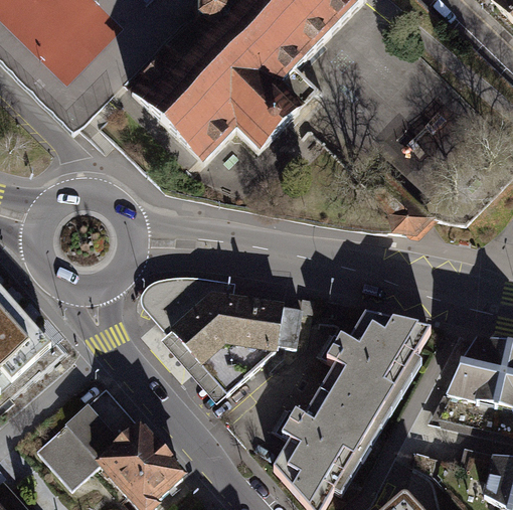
[(192,25),(167,0),(0,0),(0,59),(78,138),(192,25)]
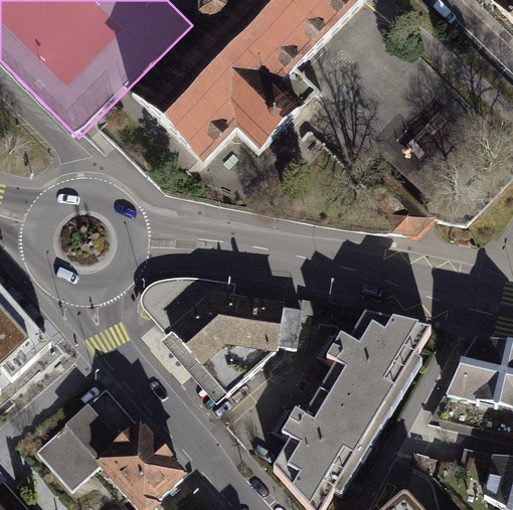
[(207,0),(200,6),(201,19),(203,21),(134,92),(207,162),(238,131),(261,152),(320,91),(299,69),(366,0),(207,0)]
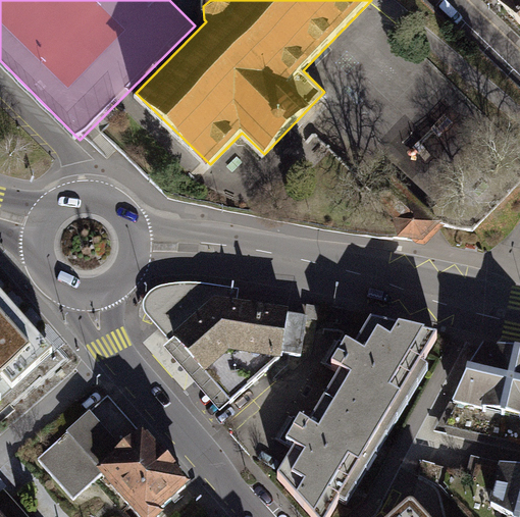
[(519,6),(509,18),(519,29),(519,6)]
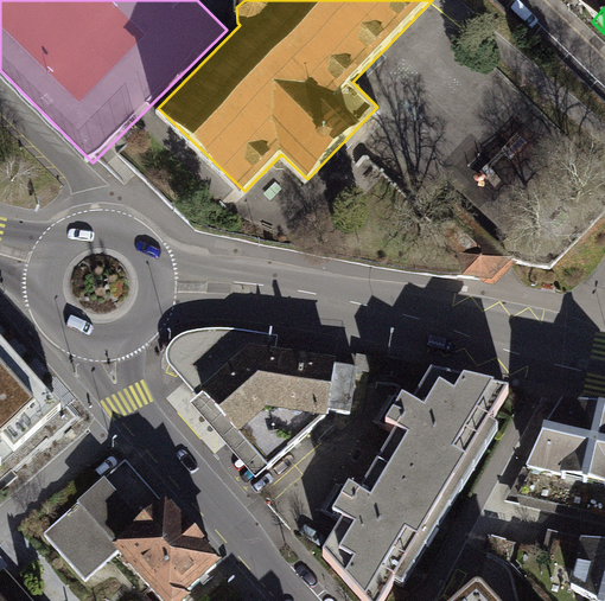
[(199,391),(192,400),(258,475),(330,414),(330,408),(351,413),(360,365),(275,351),(279,334),(258,331),(240,328),(223,326),(203,327),(185,331),(174,338),(169,347),(170,359),(199,391)]
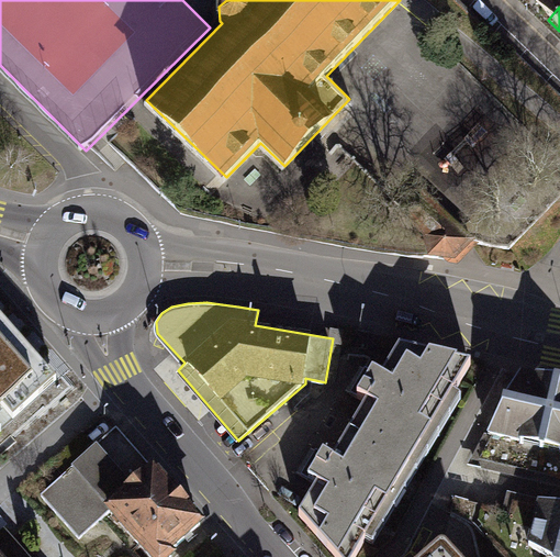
[(0,423),(57,374),(0,308),(0,423)]
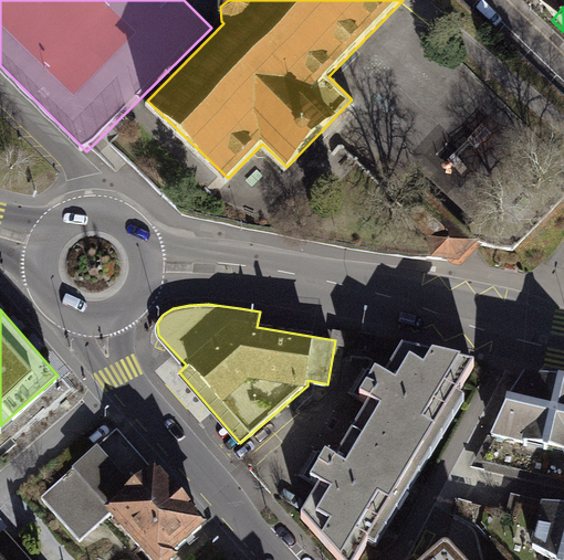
[(357,559),(478,360),(400,339),(384,370),(373,363),(356,390),(367,395),(333,453),(323,446),(307,473),(317,478),(299,510),(344,559),(357,559)]
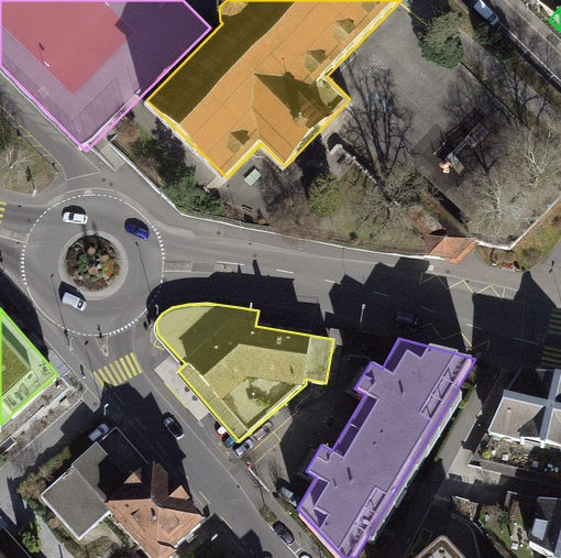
[(560,375),(521,365),(470,460),(560,482),(560,375)]
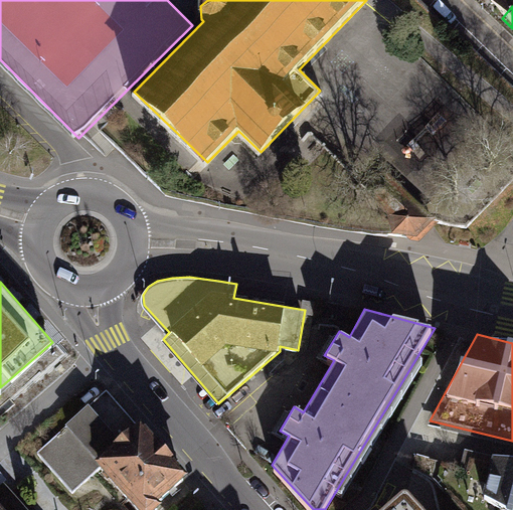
[(141,421),(110,386),(89,404),(79,394),(49,420),(59,431),(38,449),(74,489),(103,464),(99,459),(141,421)]
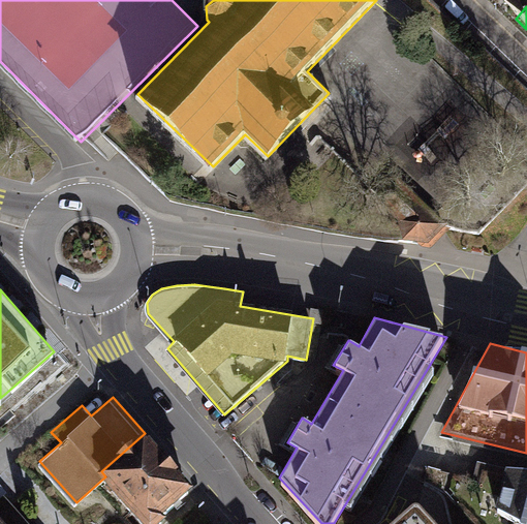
[(166,512),(196,486),(147,430),(145,433),(101,471),(105,476),(147,523),(159,523),(171,516),(166,512)]
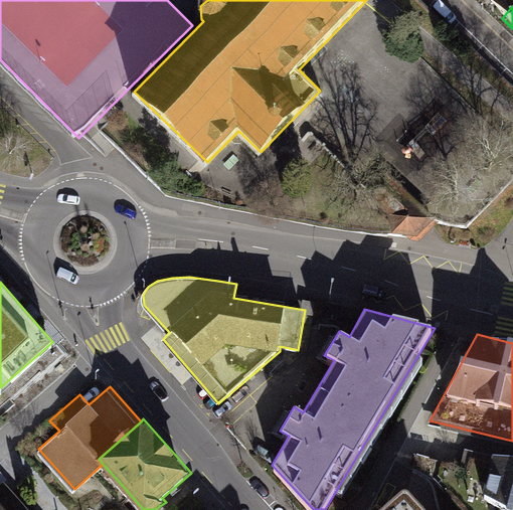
[(512,458),(493,454),(482,492),(507,509),(512,509),(512,458)]
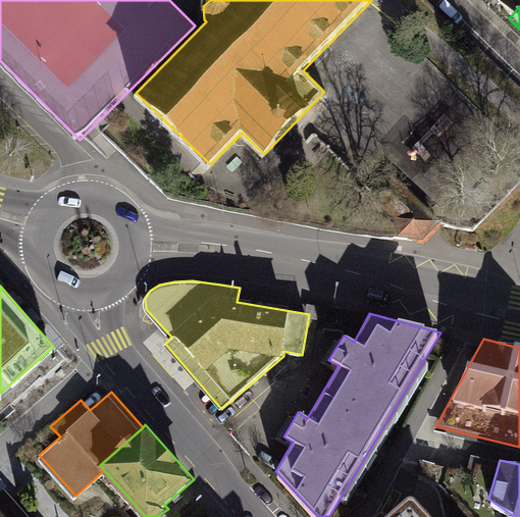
[(32,516),(7,490),(0,498),(0,516),(32,516)]
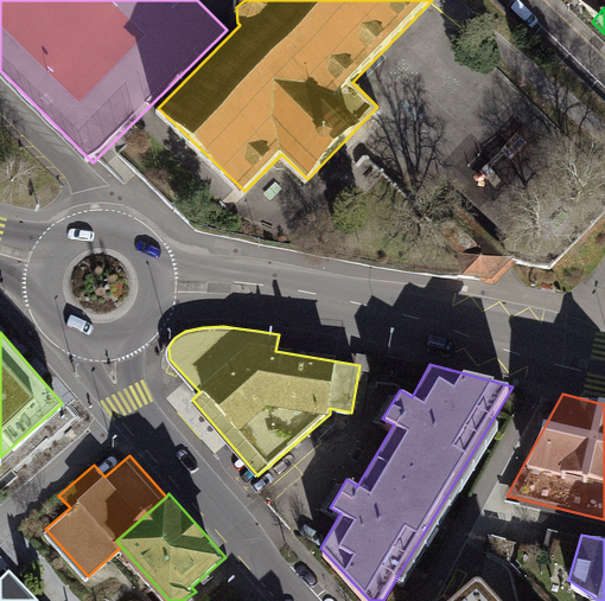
[(495,600),(486,592),(481,589),(475,592),(463,600),(495,600)]
